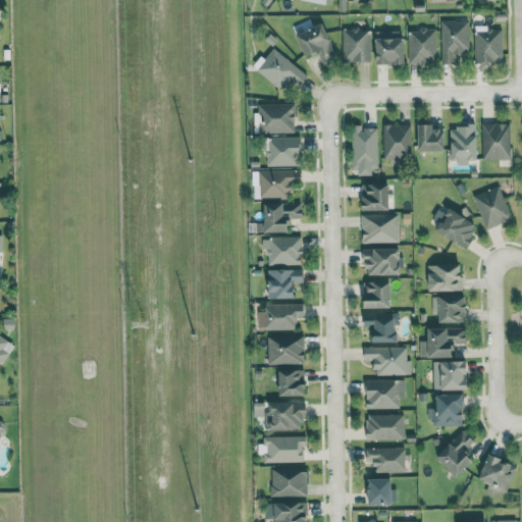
[(470,53),(469,20),(440,21),(441,64),(460,64),(460,54),(470,53)]
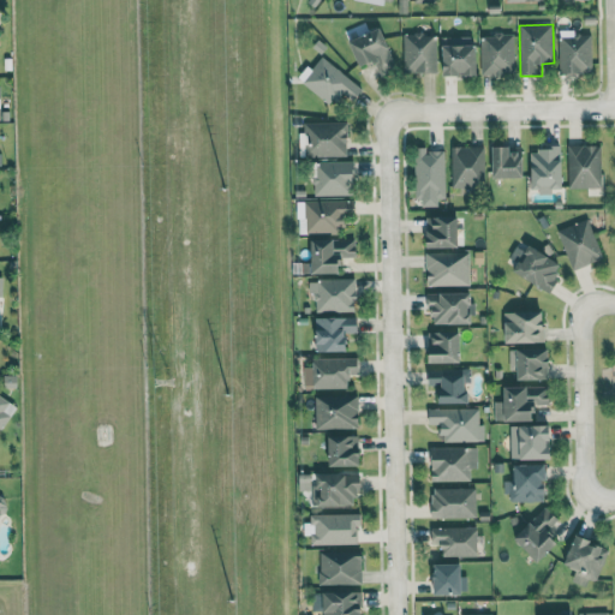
[(352,37),(359,67),(375,64),(377,76),(394,72),(383,30),(352,37)]
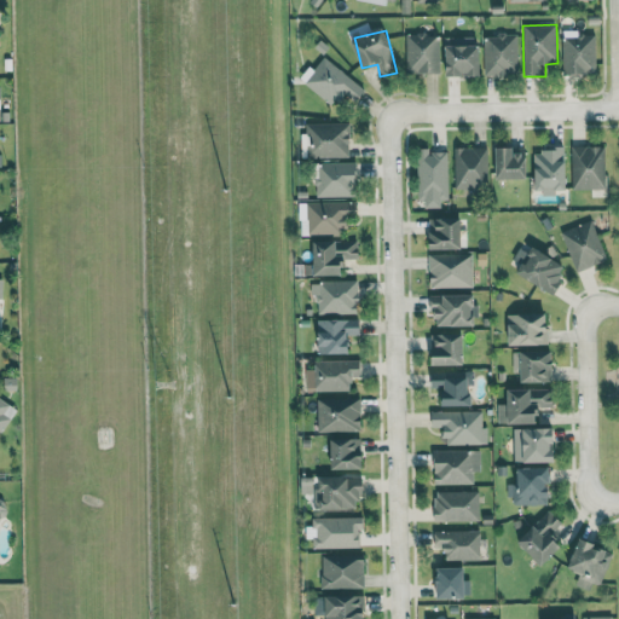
[(596,75),(597,35),(578,34),(578,30),(563,30),(562,74),(596,75)]
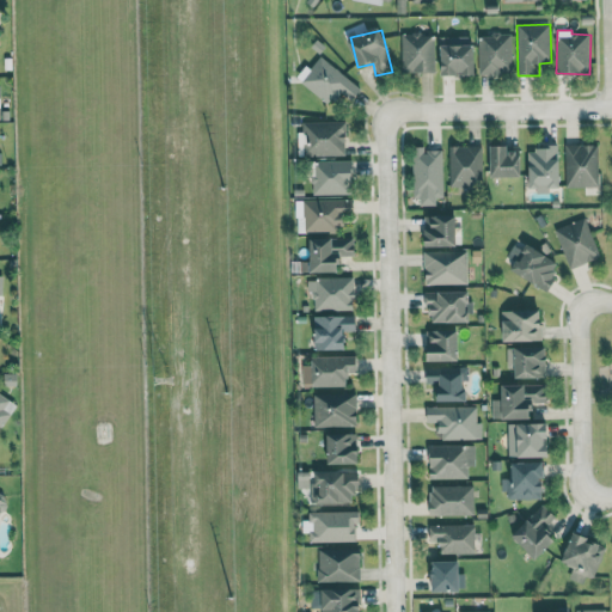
[(435,72),(435,34),(402,34),(402,73),(435,72)]
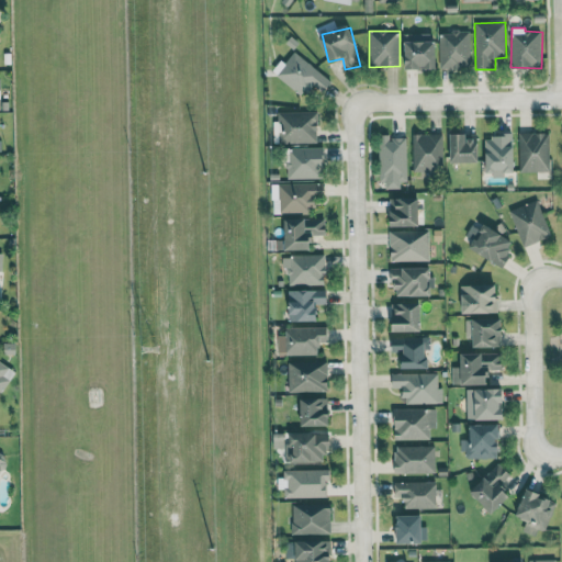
[(440,31),(439,68),(470,69),(470,32),(440,31)]
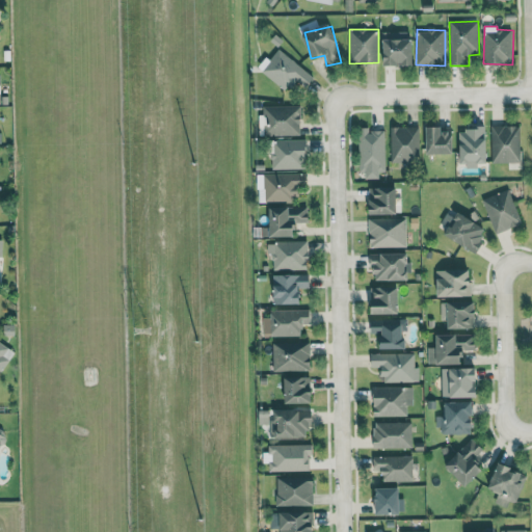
[(414,38),(406,38),(406,32),(384,31),(383,64),(414,65),(414,38)]
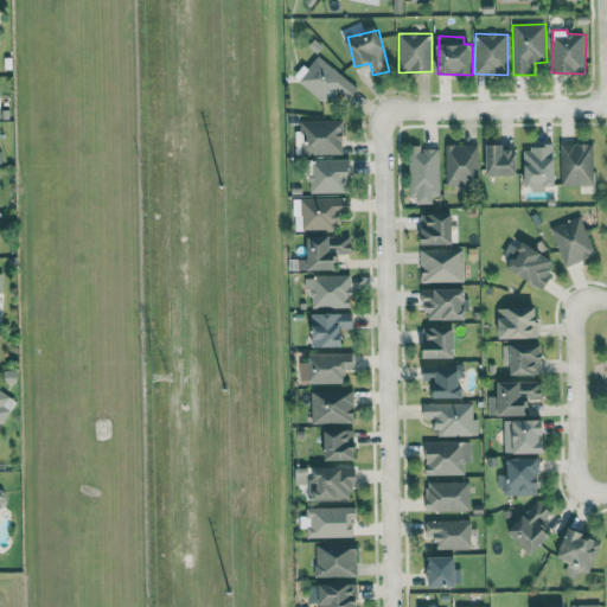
[(299,81),(332,106),(340,95),(347,101),(358,87),(318,56),(299,81)]
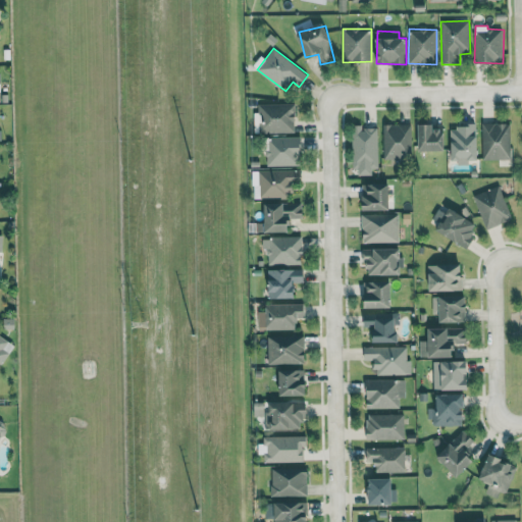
[(296,103),(259,104),(260,133),(296,133),(296,103)]
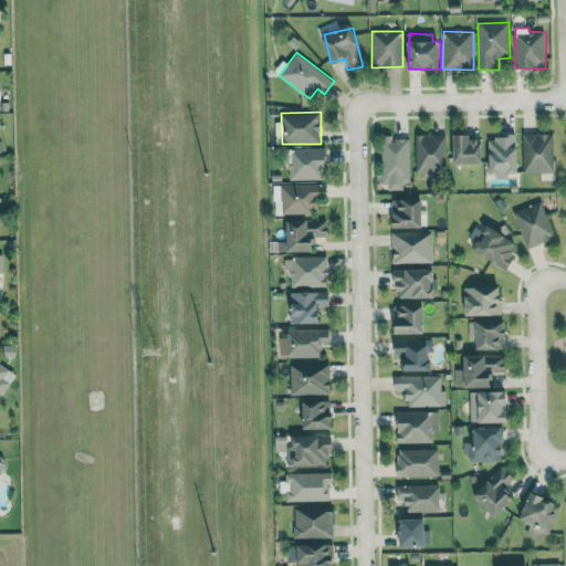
[(554,173),(554,132),(522,133),(523,173),(554,173)]
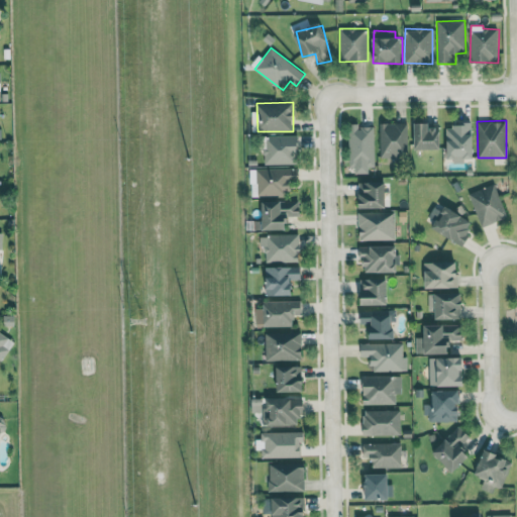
[(407,122),(380,123),(381,158),(408,158),(407,122)]
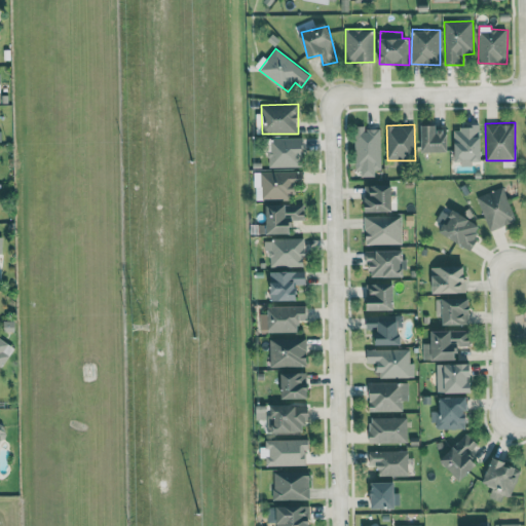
[(448,152),(449,124),(422,124),(421,151),(448,152)]
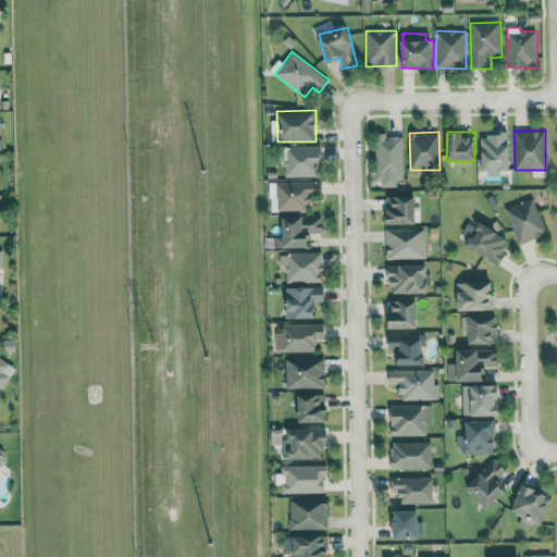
[(403,136),(387,136),(387,133),(378,133),(378,187),(403,187),(403,136)]
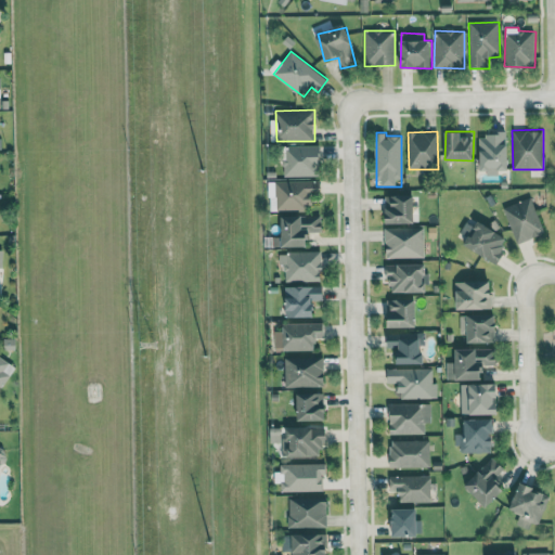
[(507,169),(508,133),(480,133),(479,173),(499,173),(499,169),(507,169)]
